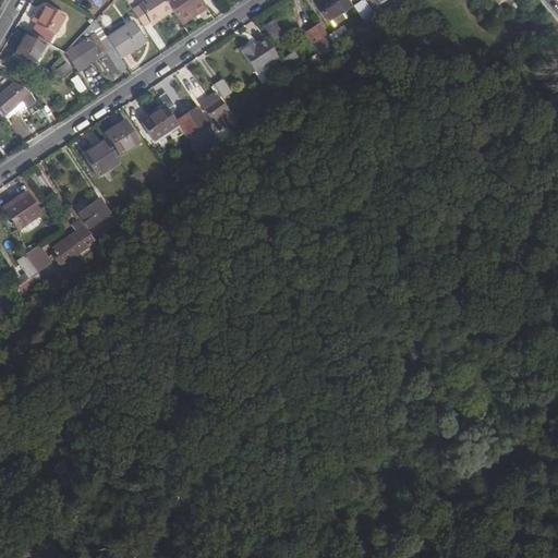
[(169,10),(161,0),(144,0),(137,4),(149,23),(169,10)]
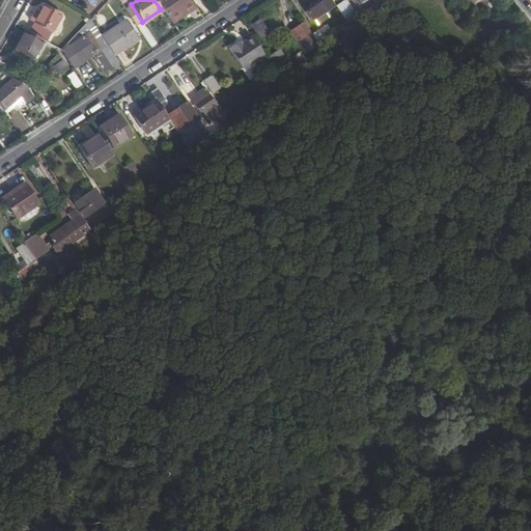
[(190,0),(157,0),(171,22),(195,5),(190,0)]
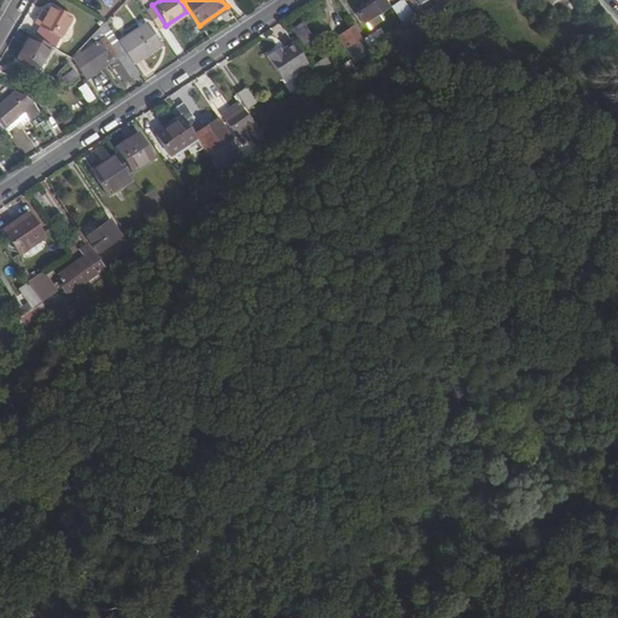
[(388,9),(382,0),(377,0),(356,15),(363,24),(366,23),(369,29),(380,22),(377,16),(388,9)]
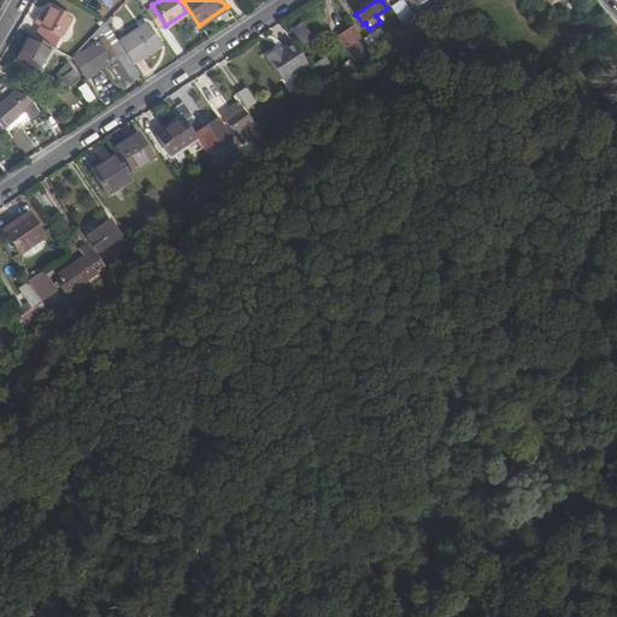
[(397,4),(391,7),(406,30),(418,22),(413,16),(409,18),(403,9),(401,10),(397,4)]
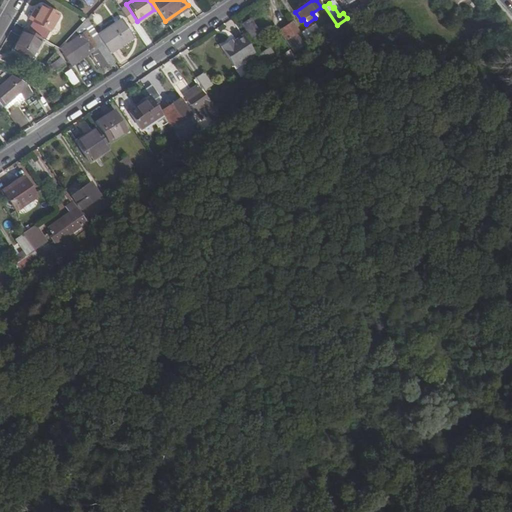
[(131,24),(137,21),(126,4),(120,8),(131,24)]
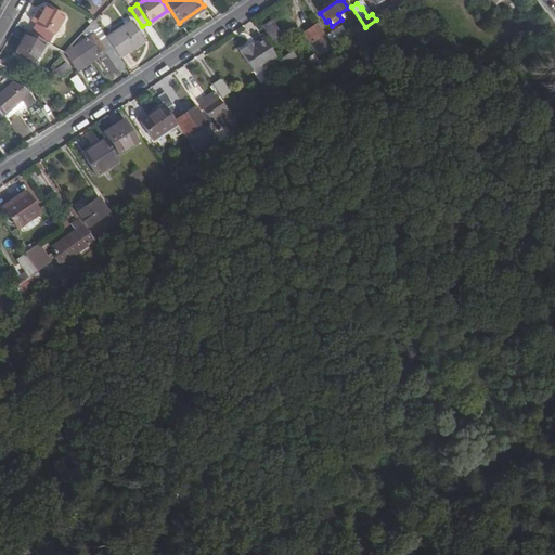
[(64,16),(44,5),(40,13),(36,11),(30,21),(36,23),(31,30),(50,40),(64,16)]
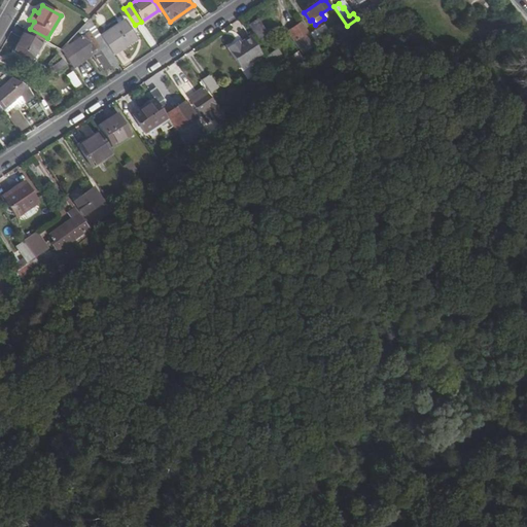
[(125,20),(100,36),(106,45),(112,55),(137,38),(125,20)]
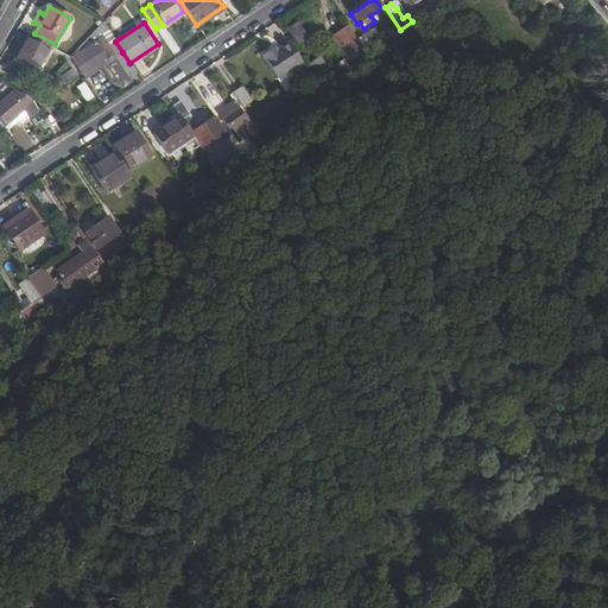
[(308,40),(296,24),(287,30),(298,46),(308,40)]
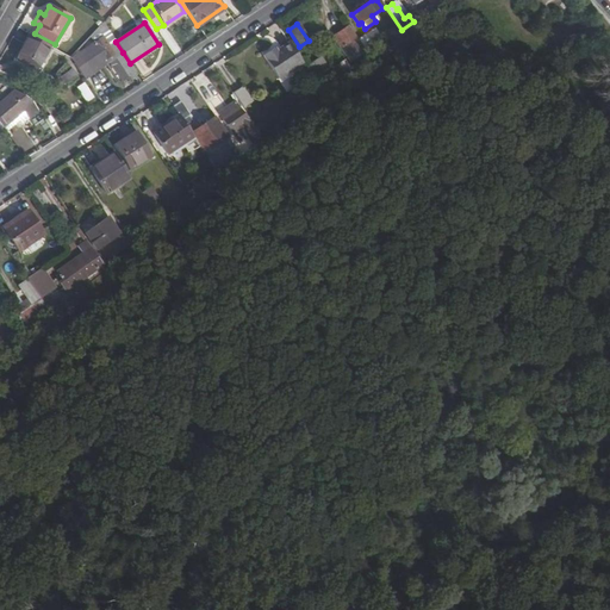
[(332,37),(346,57),(349,62),(366,51),(362,45),(356,37),(349,26),(332,37)]
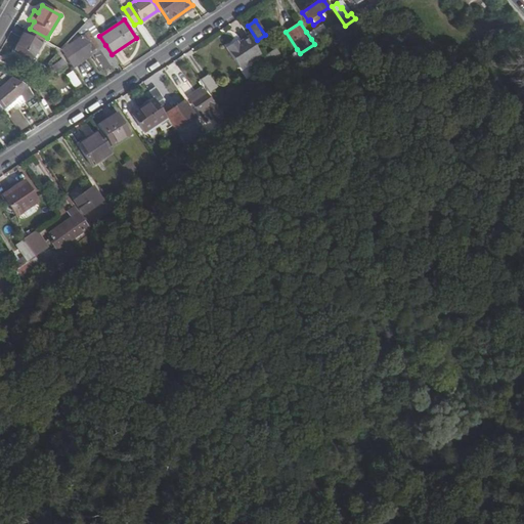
[(317,48),(323,43),(313,28),(306,32),(311,39),(314,44),(317,48)]
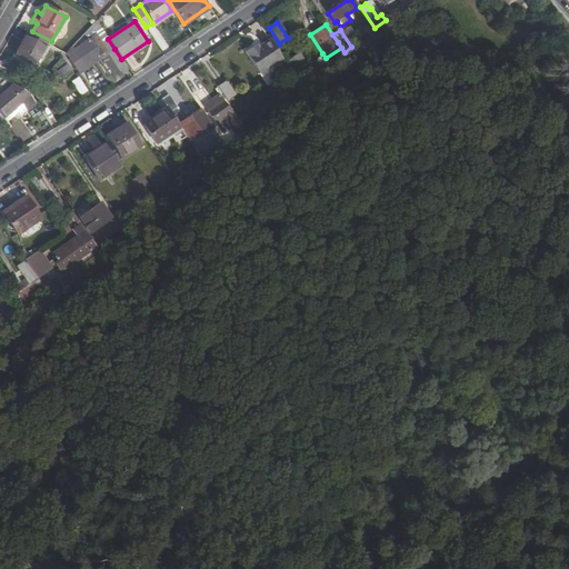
[(32,67),(47,42),(27,31),(13,56),(32,67)]
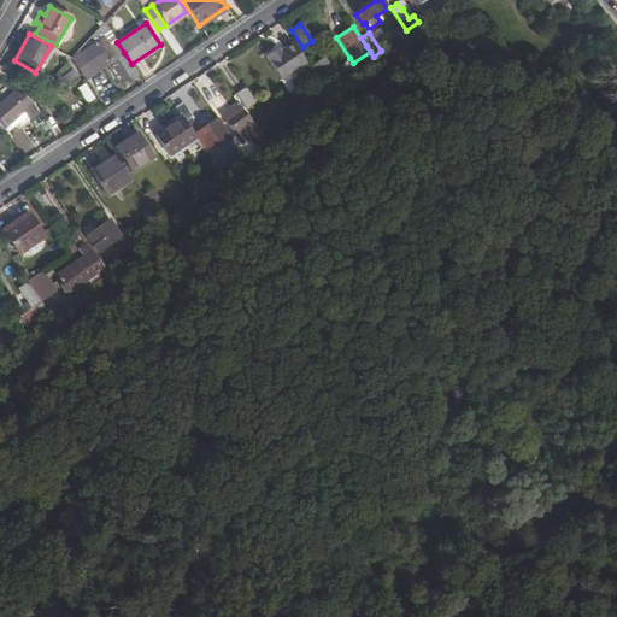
[(82,59),(77,52),(71,58),(82,74),(104,59),(106,63),(116,56),(104,36),(93,43),(97,50),(82,59)]
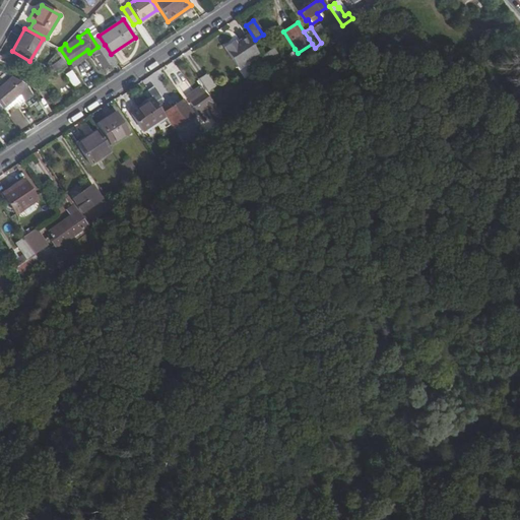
[(224,47),(238,67),(258,53),(247,36),(239,41),(240,42),(237,44),(236,43),(234,41),(224,47)]
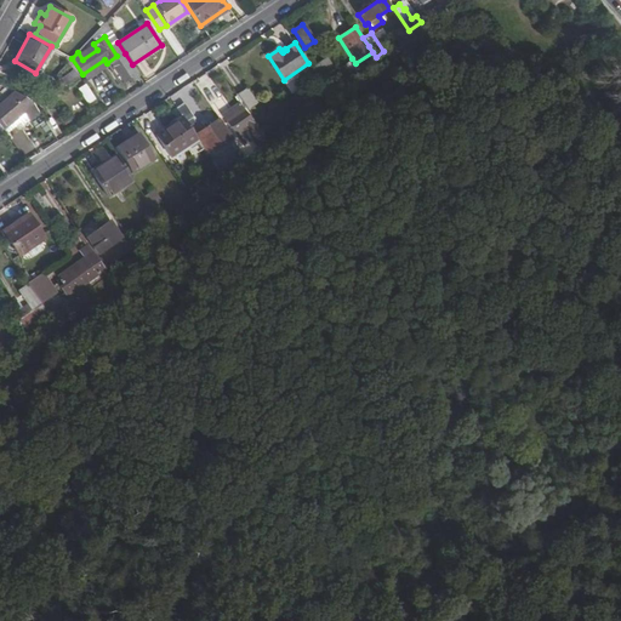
[(130,79),(138,74),(132,64),(125,53),(117,58),(130,79)]
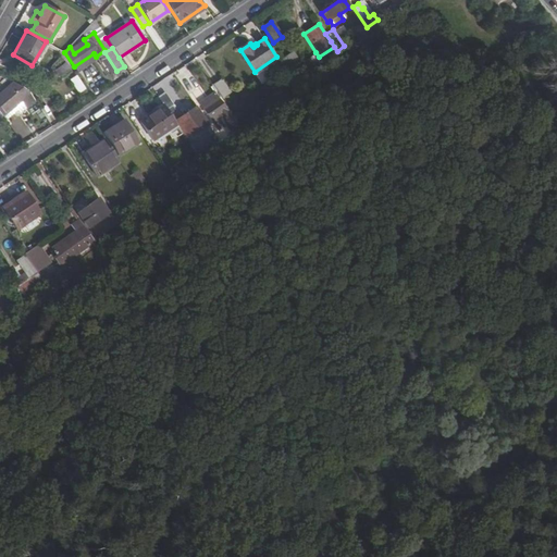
[(293,51),(280,61),(286,71),(299,62),(293,51)]
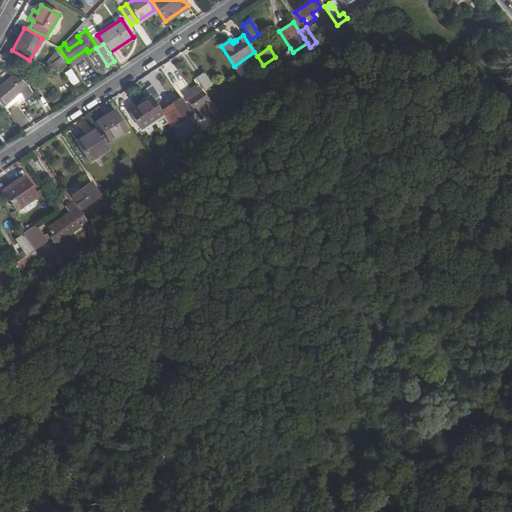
[(269,67),(275,75),(291,62),(285,54),(269,67)]
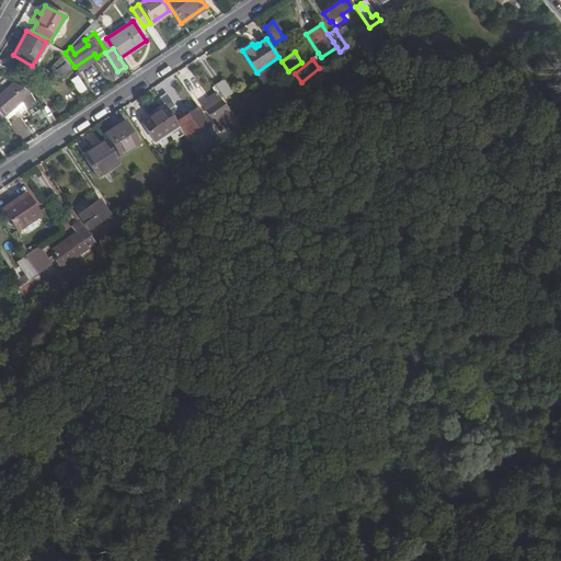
[(55,69),(61,79),(73,71),(67,61),(55,69)]
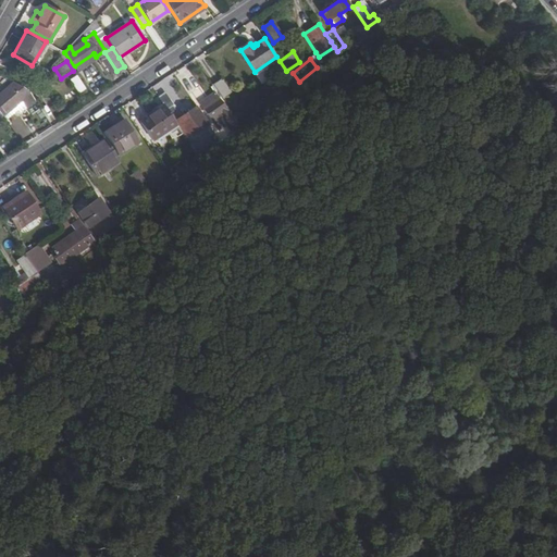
[(221,79),(213,85),(221,97),(230,91),(221,79)]
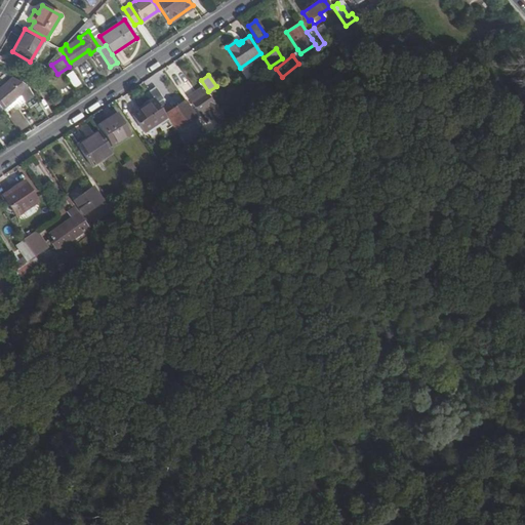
[(0,107),(3,109),(21,94),(25,97),(31,92),(27,86),(12,78),(0,87),(0,107)]
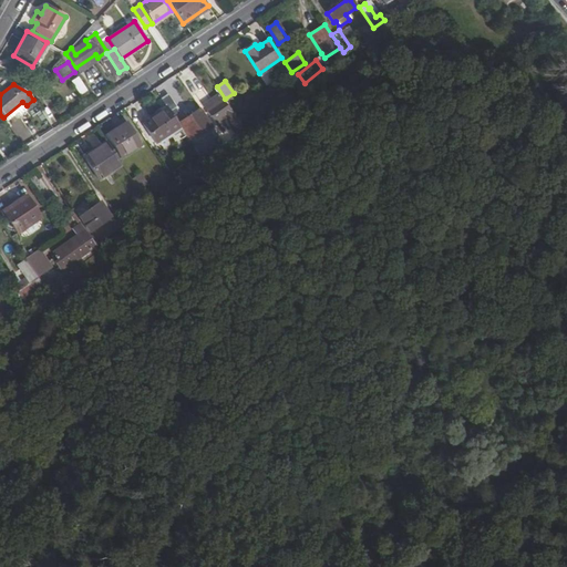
[(167,93),(160,99),(166,107),(168,111),(176,106),(167,93)]
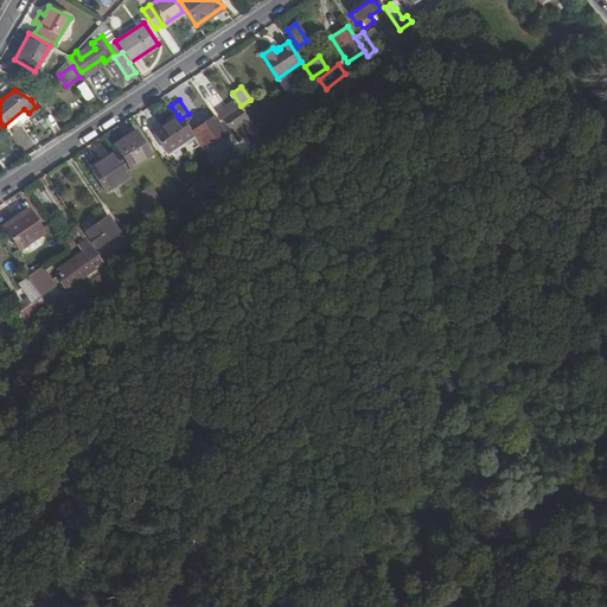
[(221,119),(238,107),(234,100),(216,113),(221,119)]
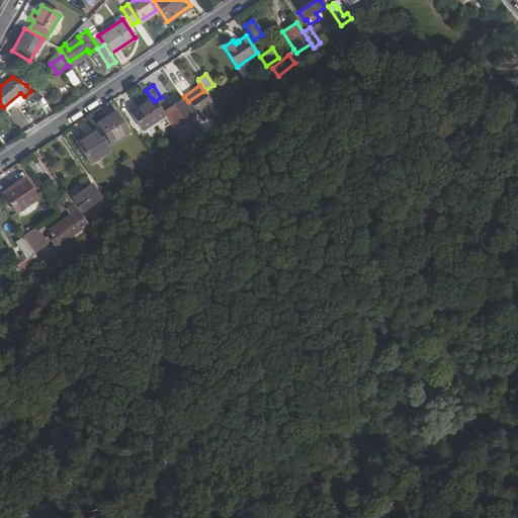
[(212,120),(201,127),(205,133),(224,118),(211,101),(210,102),(203,91),(188,101),(199,116),(206,111),(210,117),(212,120)]
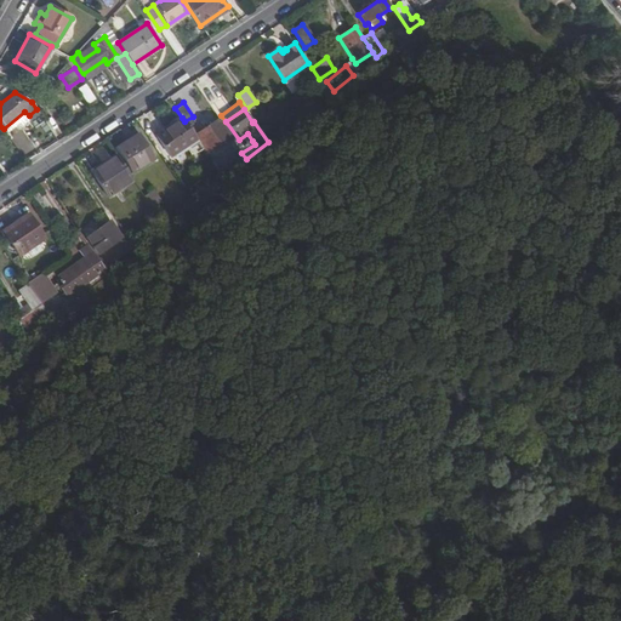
[(170,155),(195,138),(184,121),(182,118),(155,135),(170,155)]
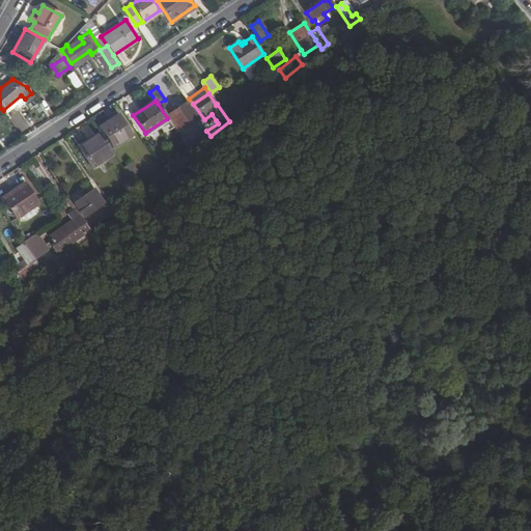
[(167,114),(179,133),(197,120),(186,102),(167,114)]
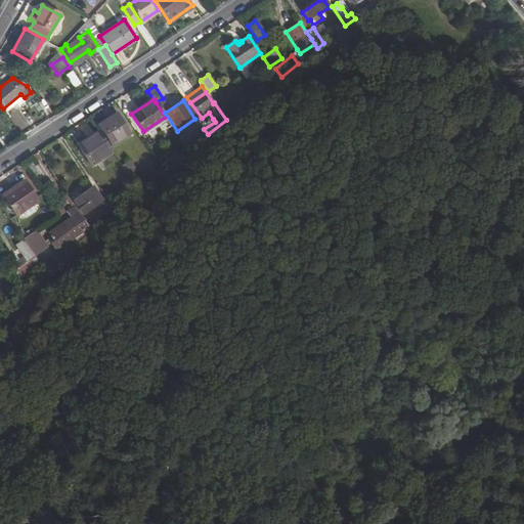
[(209,113),(202,118),(205,124),(213,119),(209,113)]
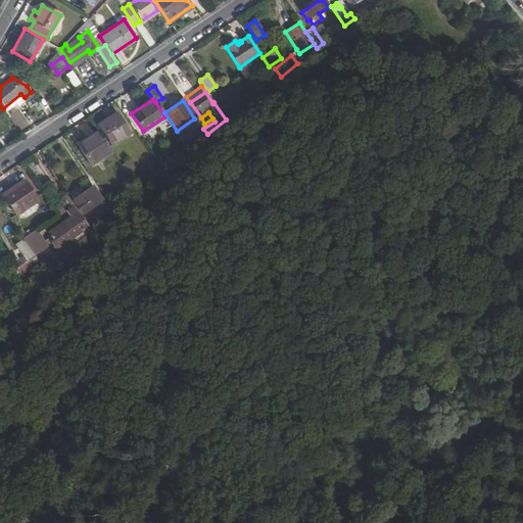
[(114,113),(96,126),(110,147),(128,135),(114,113)]
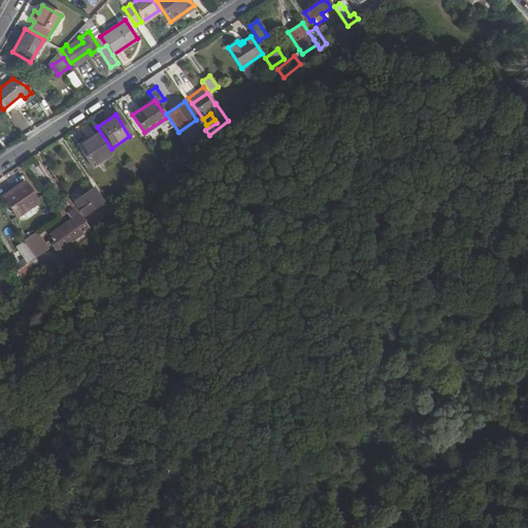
[(81,140),(95,132),(89,124),(76,132),(81,140)]
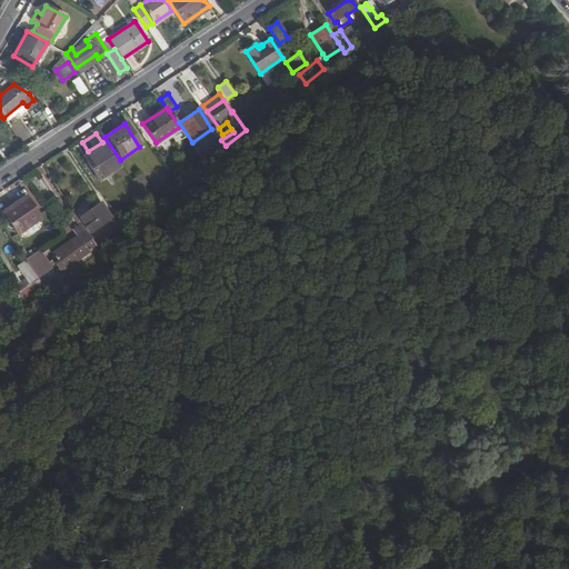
[(99,181),(121,166),(106,142),(83,158),(99,181)]
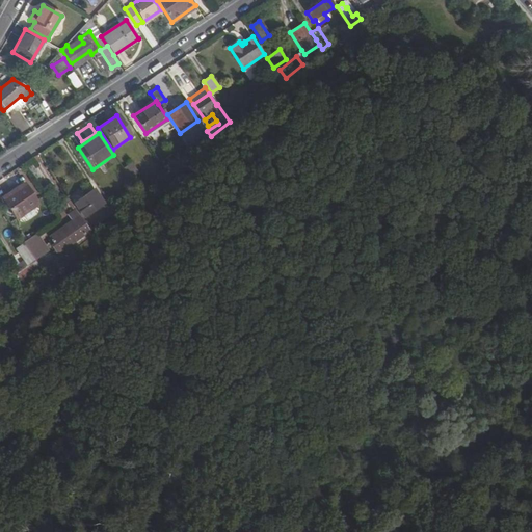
[(140,179),(134,169),(128,173),(135,182),(140,179)]
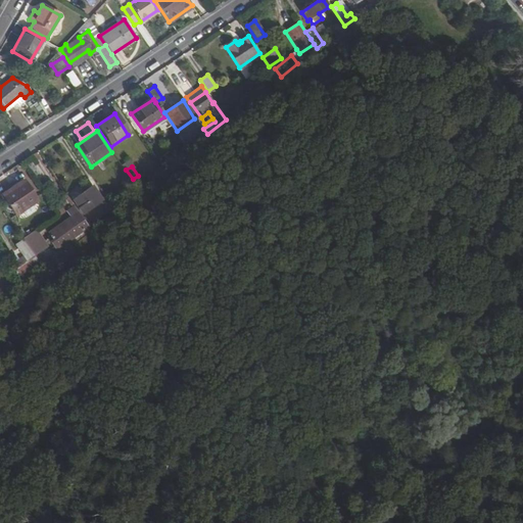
[(38,200),(25,181),(12,189),(13,191),(2,198),(14,216),(38,200)]
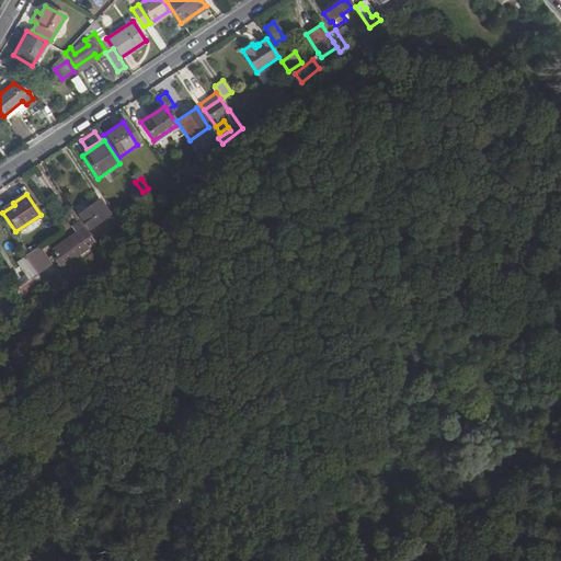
[(88,230),(103,219),(100,213),(104,209),(99,201),(78,216),(88,230)]
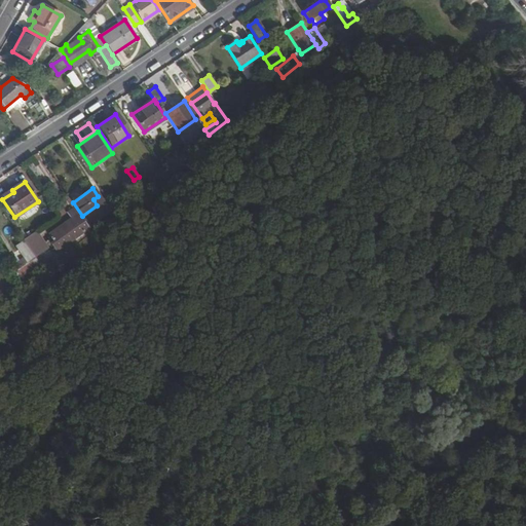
[(108,202),(84,222),(88,228),(101,219),(113,210),(108,202)]
